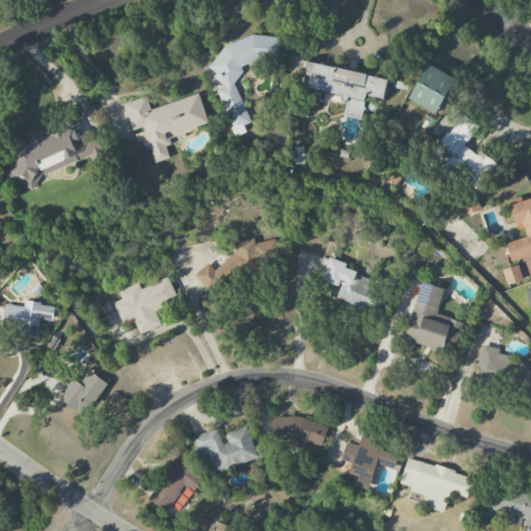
[(234,137),(246,132),(243,124),(250,122),(238,90),(240,66),(256,61),(277,62),(278,44),(275,36),(255,35),(213,51),(212,73),(221,88),(217,90),(234,137)]
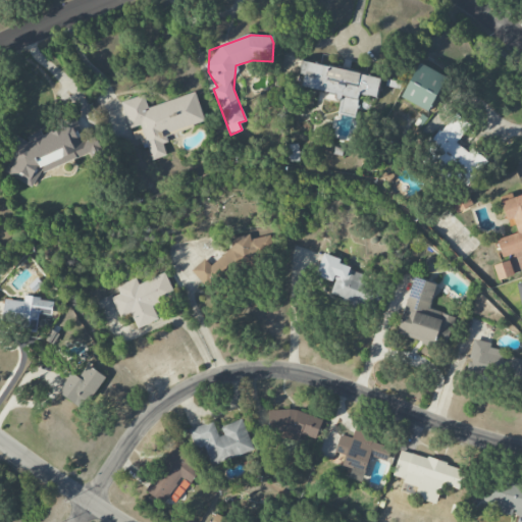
[(380,76),(303,62),(300,74),(304,75),(302,87),(320,90),(318,98),(341,102),(337,113),(354,116),(358,95),(376,98),(380,76)]
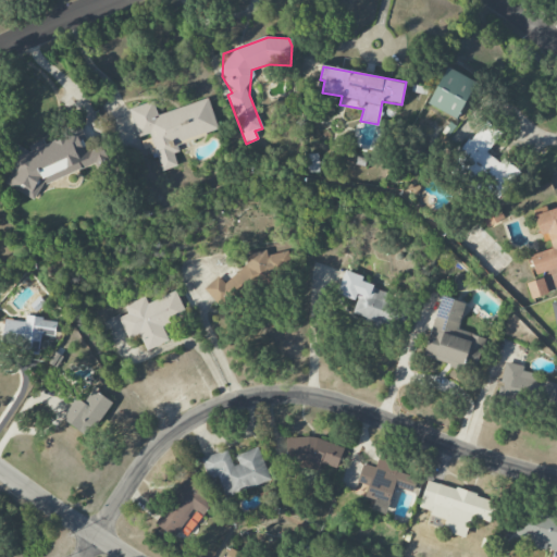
[(475,82),(447,67),(428,104),(456,119),(475,82)]
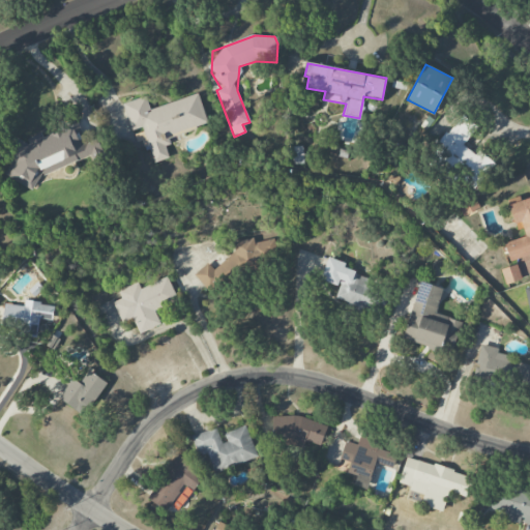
[(208,124),(199,93),(150,109),(146,96),(124,102),(133,133),(134,131),(138,144),(146,141),(153,163),(171,157),(165,138),(208,124)]
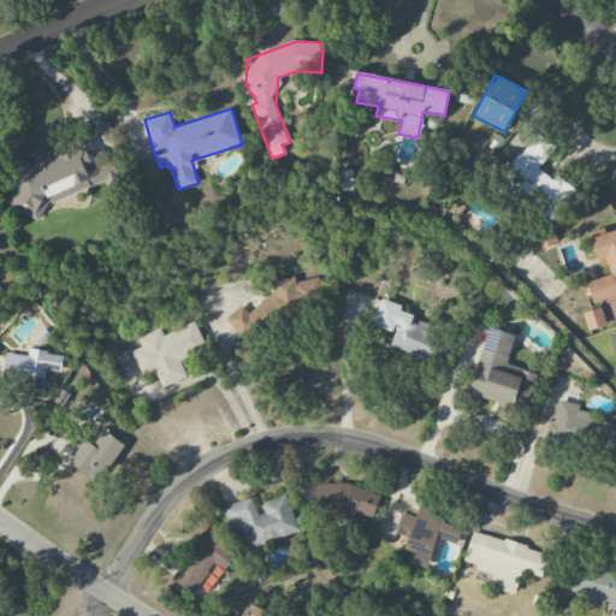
[(552,150),(537,135),(501,171),(551,220),(578,194),(560,177),(554,183),(537,166),(552,150)]
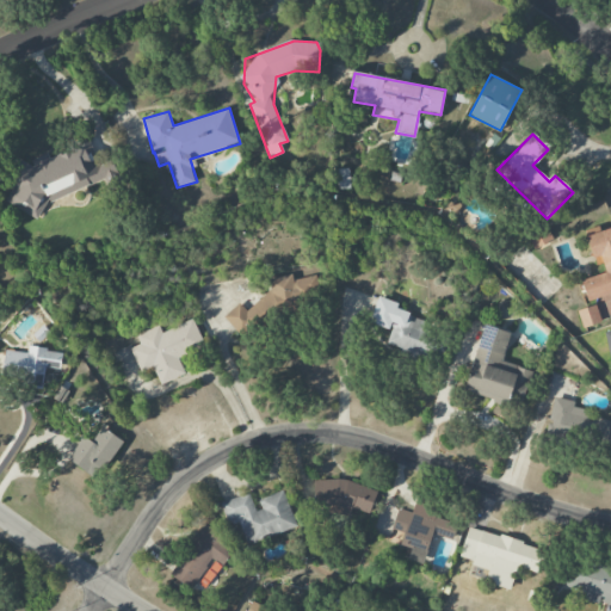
[(45,203),(112,177),(109,167),(99,162),(90,140),(50,156),(47,154),(35,159),(32,165),(16,156),(1,183),(11,187),(5,201),(38,218),(45,203)]
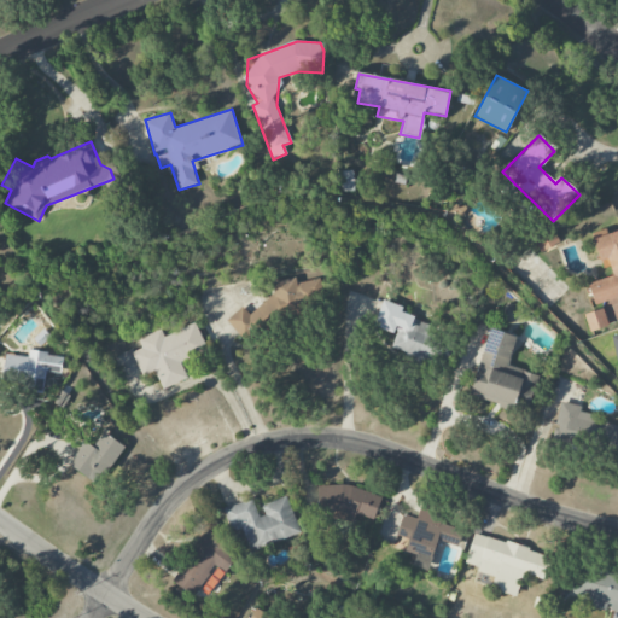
[(343,192),(354,191),(354,170),(342,170),(343,192)]
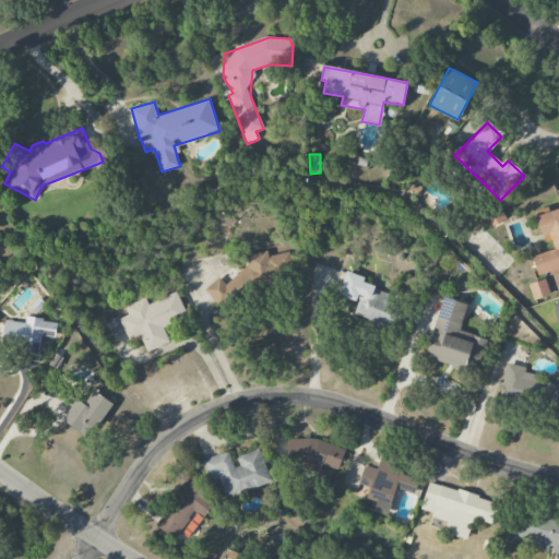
[(480,214),(488,228),(506,219),(499,206),(480,214)]
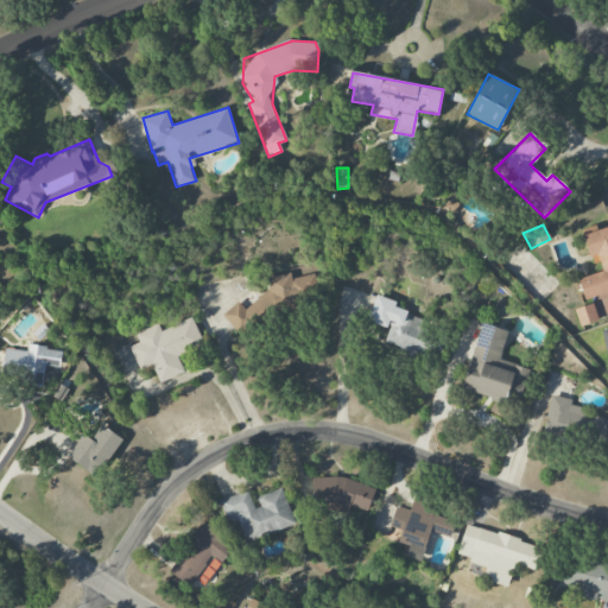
[(607,290),(607,226),(583,234),(591,260),(600,258),(603,272),(580,278),(587,304),(575,308),(580,325),(607,317),(607,304),(605,291),(607,290)]
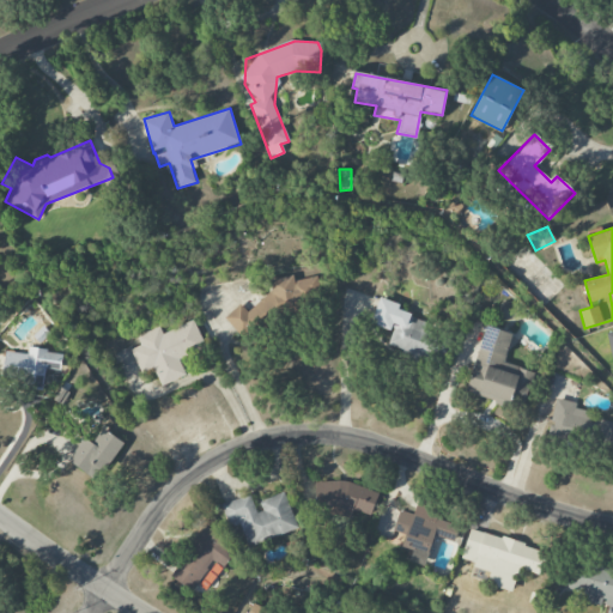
[(370,325),(393,331),(387,347),(442,364),(451,332),(396,315),(400,304),(378,297),(370,325)]
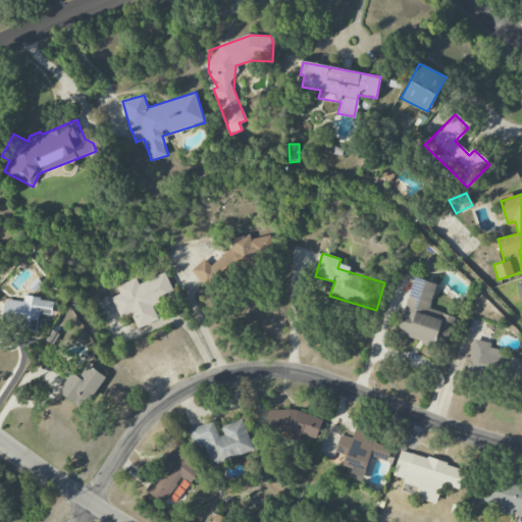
[(435,274),(439,260),(427,256),(422,269),(435,274)]
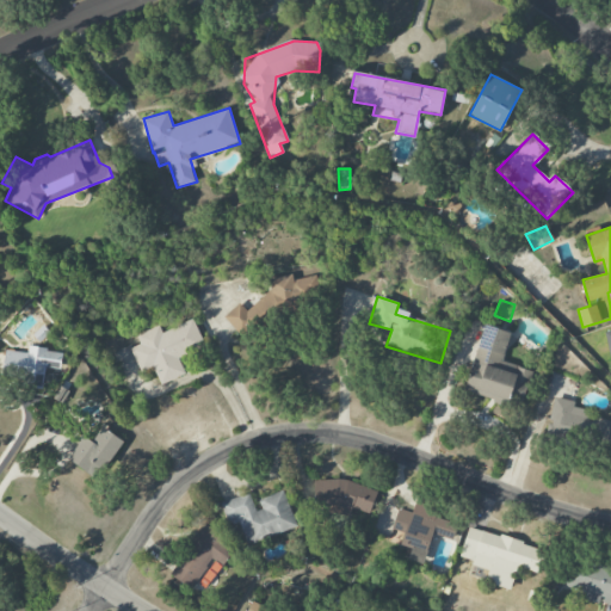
[(160,384),(185,375),(178,357),(204,346),(193,320),(161,332),(159,326),(136,335),(140,344),(130,349),(140,371),(153,365),(160,384)]
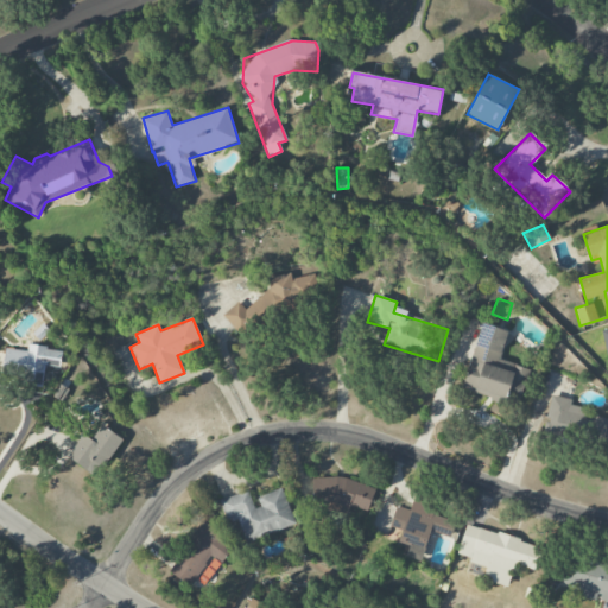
[(462,390),(519,406),(530,369),(500,361),(507,330),(481,323),(462,390)]
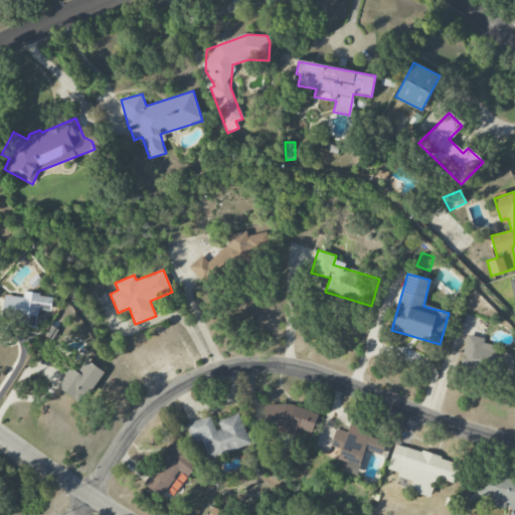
[(35,327),(38,309),(50,311),(52,296),(23,292),(23,298),(4,295),(1,316),(20,319),(19,325),(35,327)]
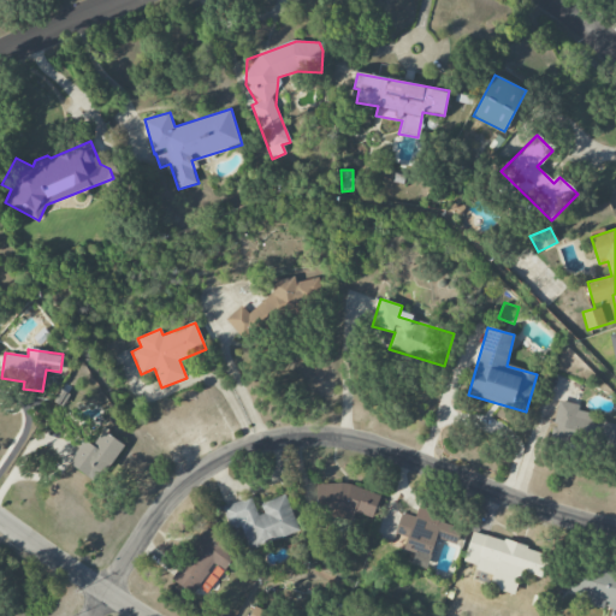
[(615,432),(615,421),(578,413),(580,406),(558,400),(550,438),(611,452),(615,432)]
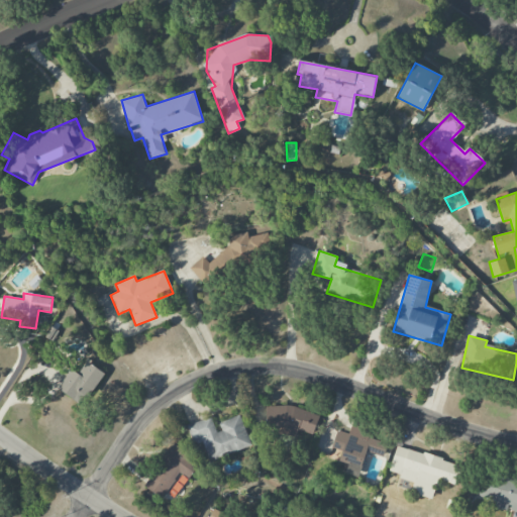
[(78,374),(71,369),(58,388),(82,406),(104,374),(87,362),(78,374)]
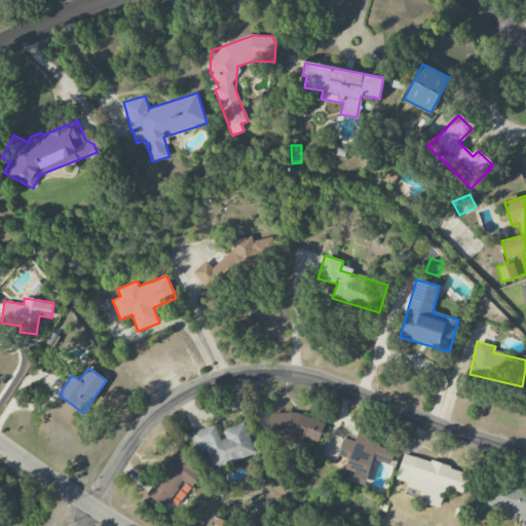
[(270,413),(271,437),(282,437),(282,442),(293,442),(303,444),(304,439),(320,442),(325,421),(290,413),(270,413)]
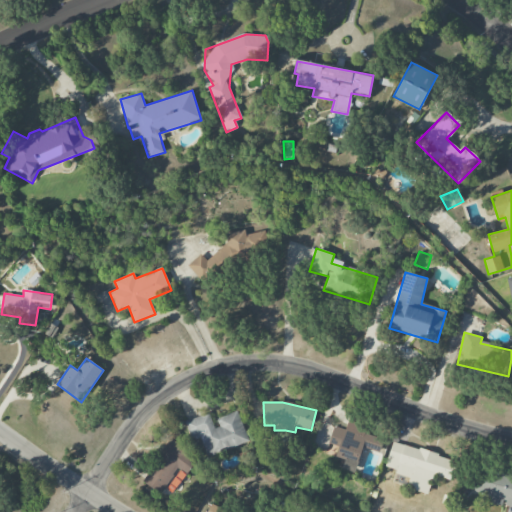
[(184,421),(191,441),(200,438),(206,456),(248,442),(238,411),(213,419),(210,412),(184,421)]
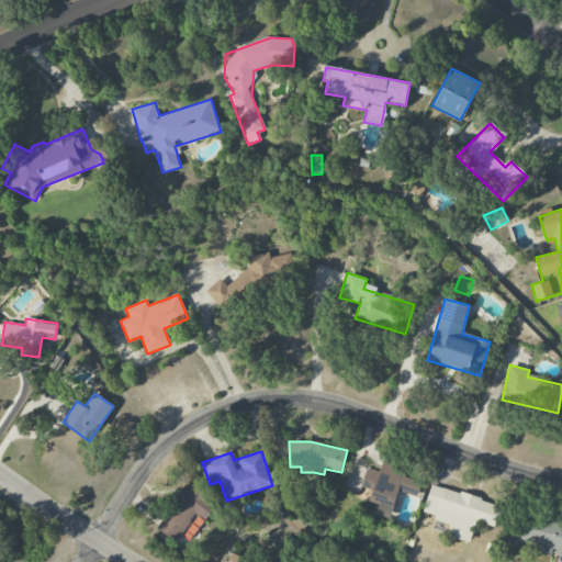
[(422,478),(381,465),(379,471),(367,468),(360,486),(371,490),(368,501),(379,504),(375,514),(390,518),(397,491),(416,496),(422,478)]
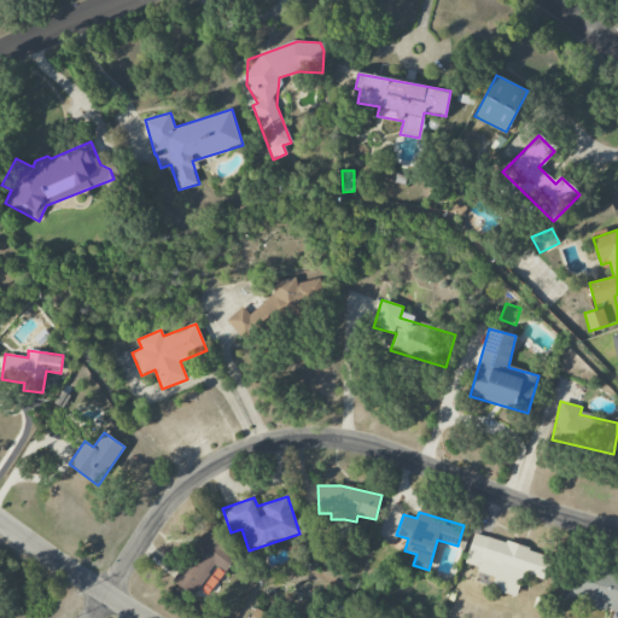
[(172,581),(192,596),(215,565),(223,572),(237,554),(207,531),(172,581)]
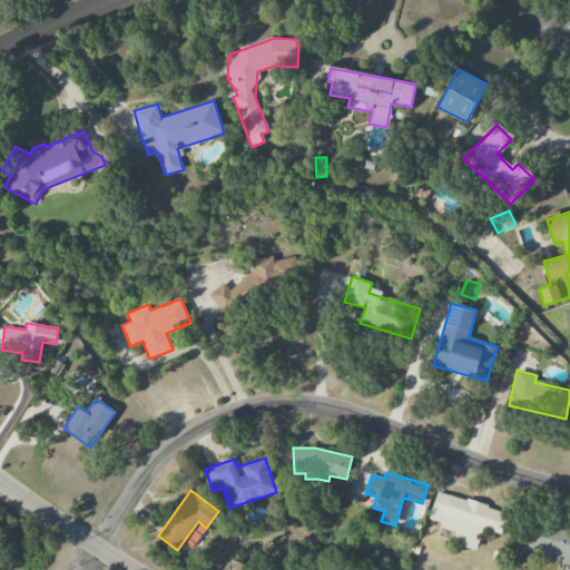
[(477,550),(482,528),(502,533),(508,511),(436,493),(429,522),(455,529),(452,544),(477,550)]
